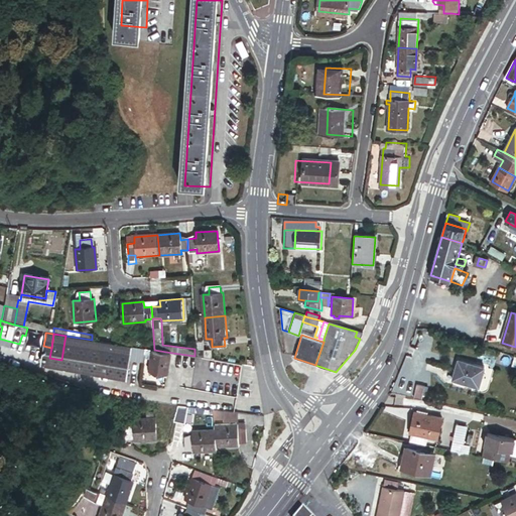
[(92,340),(66,336),(65,341),(114,348),(115,344),(92,340)]
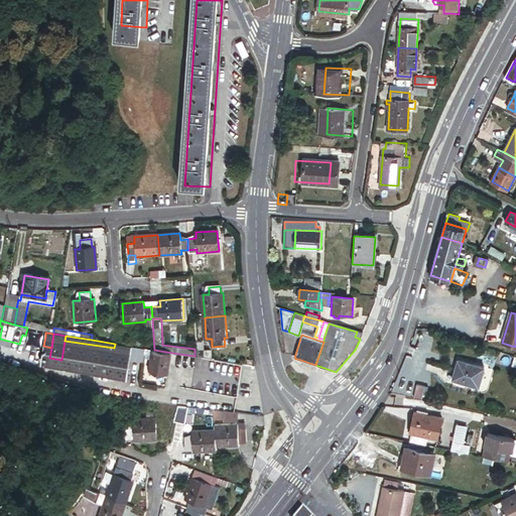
[(19,344),(0,339),(0,346),(17,351),(19,344)]
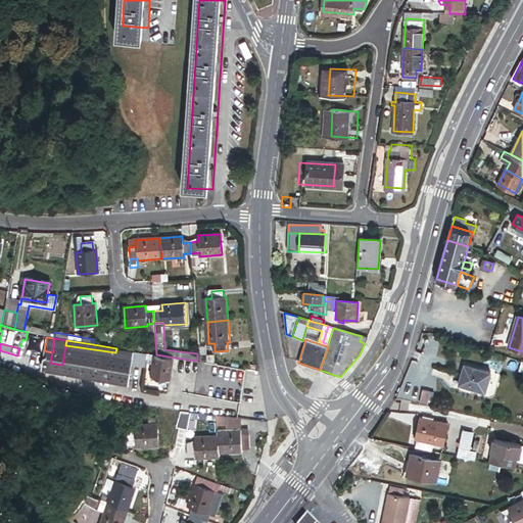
[(113,374),(115,352),(65,345),(62,365),(62,366),(113,374)]
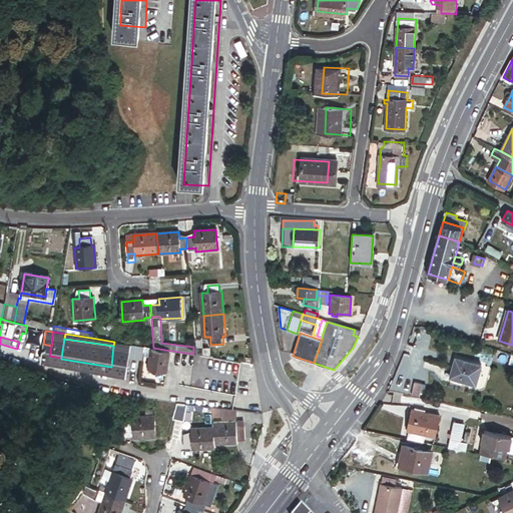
[(132,344),(114,342),(113,346),(111,367),(128,369),(130,358),(132,344)]
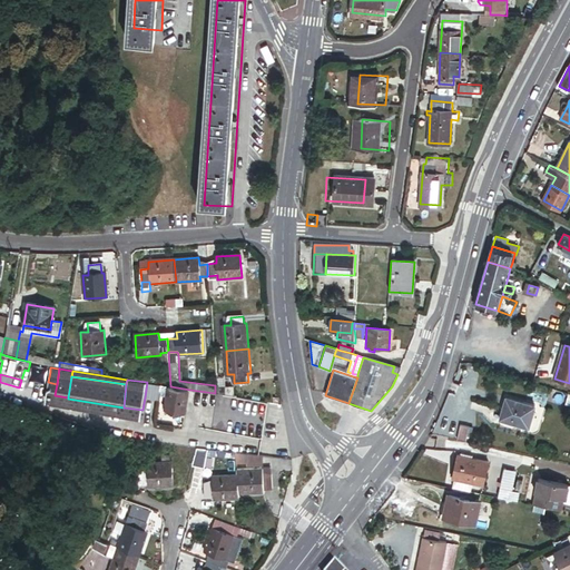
[(159,399),(161,385),(147,382),(145,397),(159,399)]
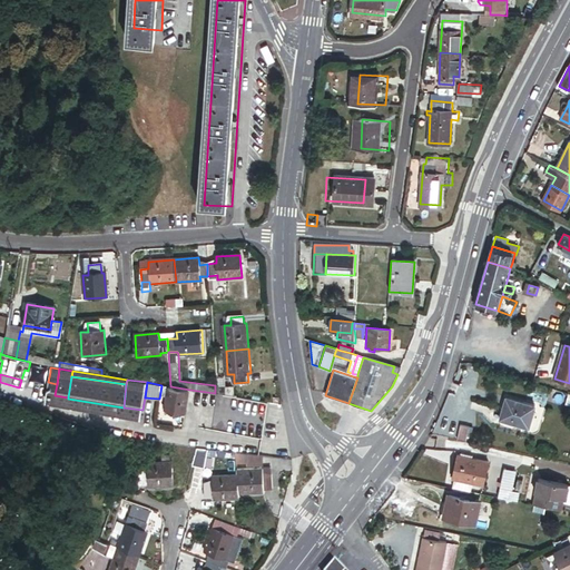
[(231,395),(231,385),(215,384),(215,393),(231,395)]
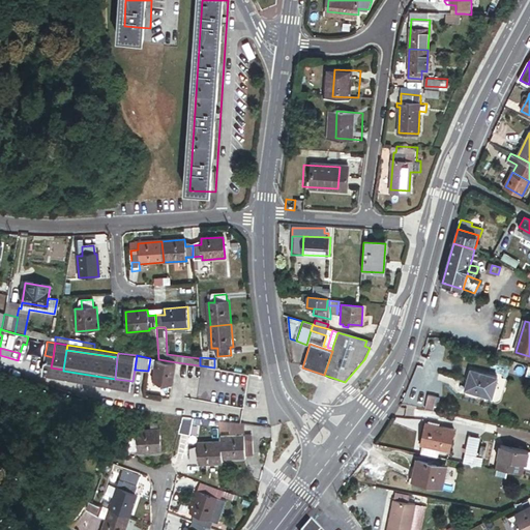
[(177,362),(158,359),(154,380),(173,383),(175,376),(177,362)]
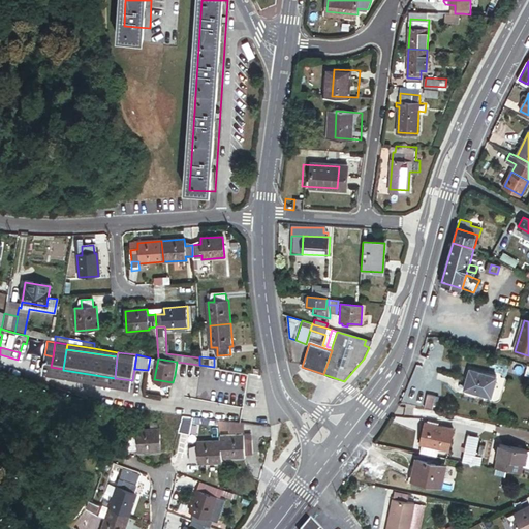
[(469,371),(464,391),(490,399),(496,379),(469,371)]
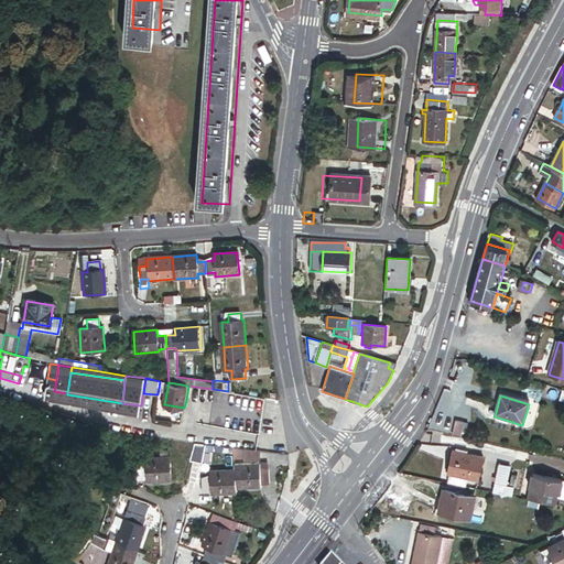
[(215,456),(216,446),(197,444),(192,463),(204,466),(207,455),(215,456)]
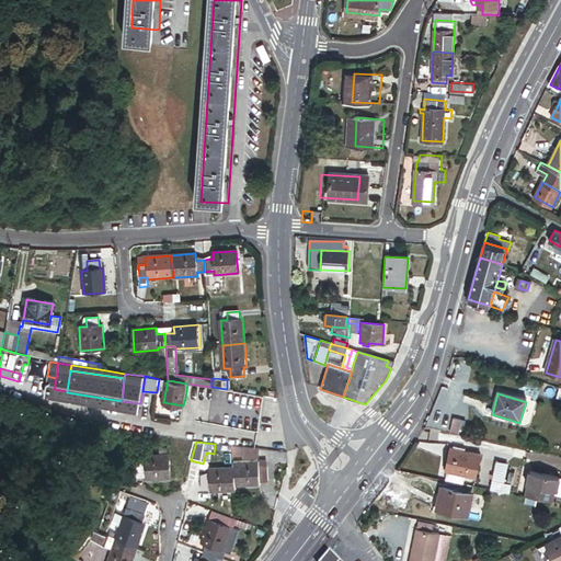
[(453,447),(449,447),(444,469),(448,470),(446,477),(465,481),(466,474),(473,477),(480,454),(467,450),(468,449),(454,445),(453,447)]
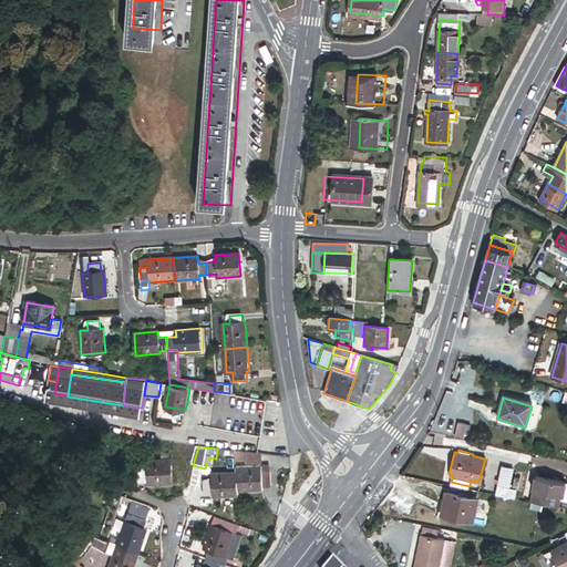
[(249,460),(249,453),(237,451),(237,452),(237,460),(249,460)]
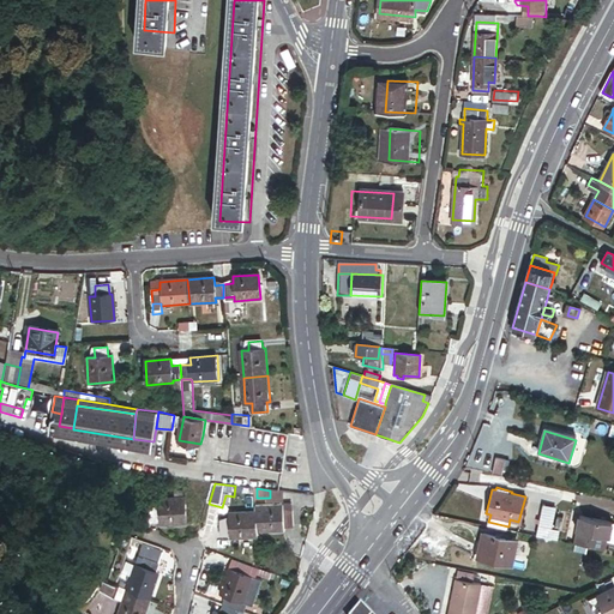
[(287,492),(270,491),(270,498),(270,503),(287,501),(287,492)]
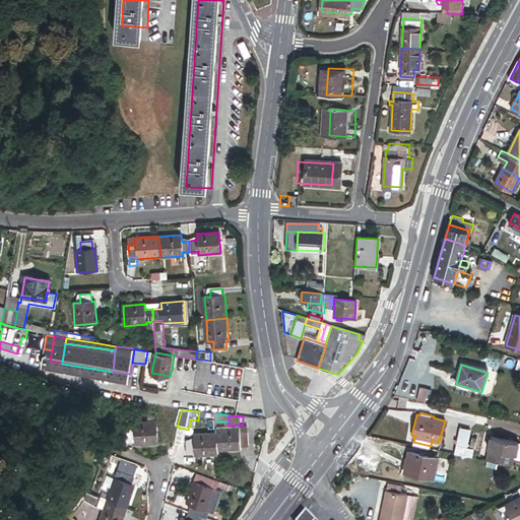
[(139,439),(139,442),(165,439),(161,419),(155,420),(147,421),(137,423),(137,427),(129,428),(130,440),(139,439)]
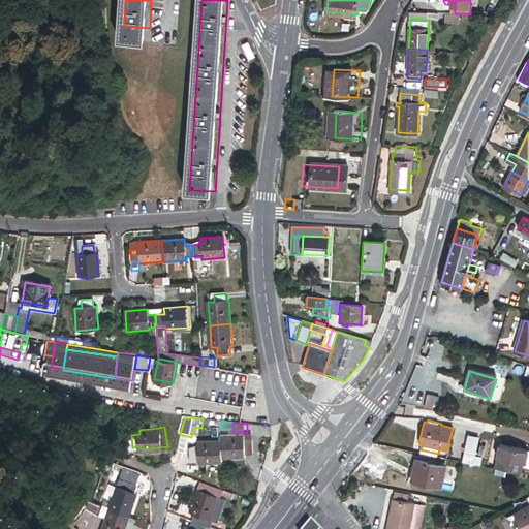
[(221,435),(222,440),(222,457),(247,456),(247,452),(255,452),(254,439),(247,439),(246,434),(221,435)]
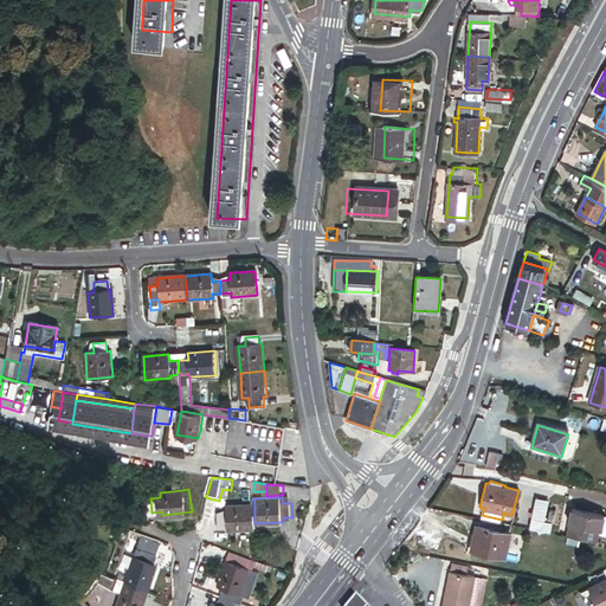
[(534,498),(527,526),(547,530),(549,524),(542,523),(547,501),(534,498)]
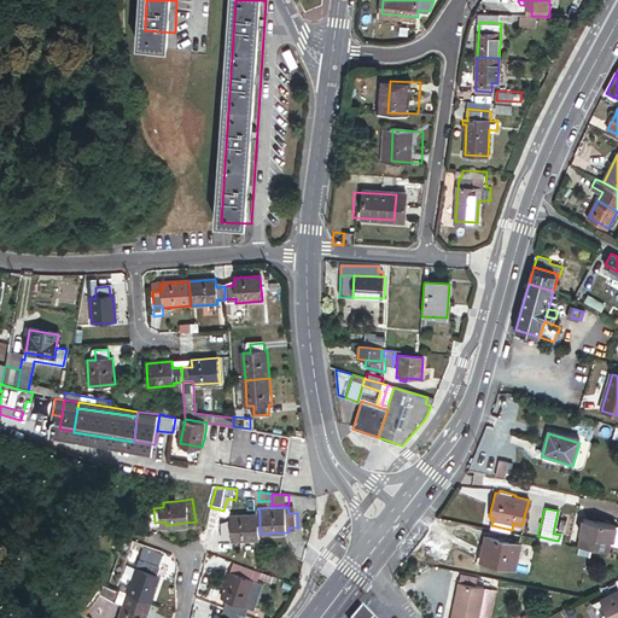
[(234,537),(260,537),(260,534),(260,514),(233,516),(233,522),(223,522),(223,536),(233,535),(234,537)]
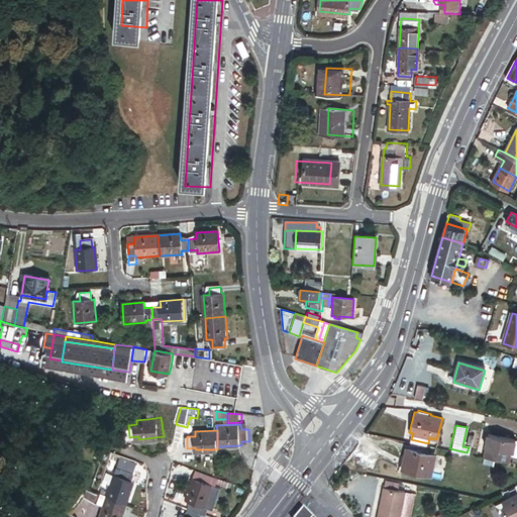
[(516,440),(484,433),(483,438),(487,439),(483,456),(509,462),(511,456),(516,457),(516,443),(516,440)]
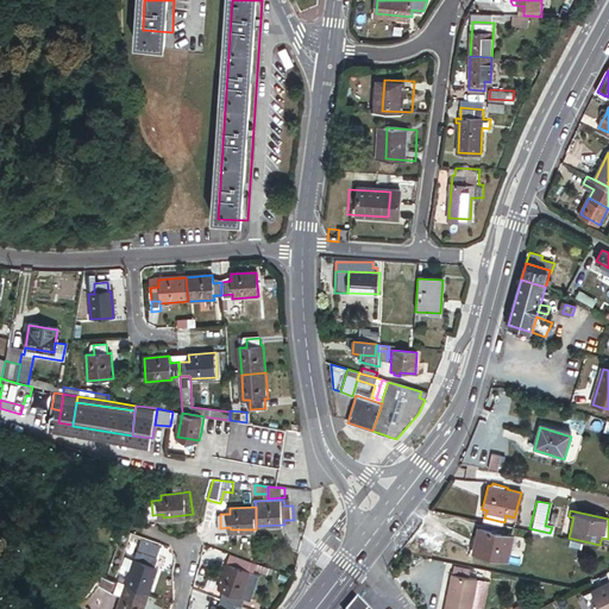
[(482,538),(478,551),(507,558),(513,534),(481,526),(478,537),(482,538)]
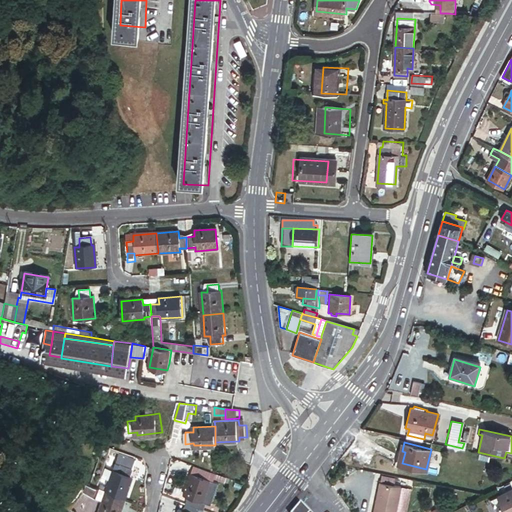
[(138,458),(119,452),(114,469),(120,471),(122,464),(135,468),(138,458)]
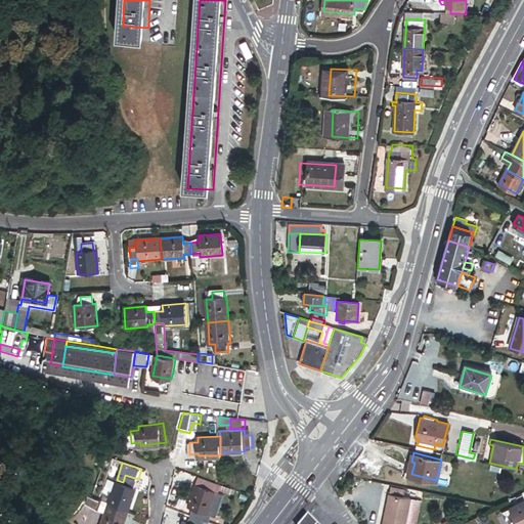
[(110,500),(131,509),(137,493),(134,492),(138,479),(125,475),(123,482),(117,480),(110,500)]
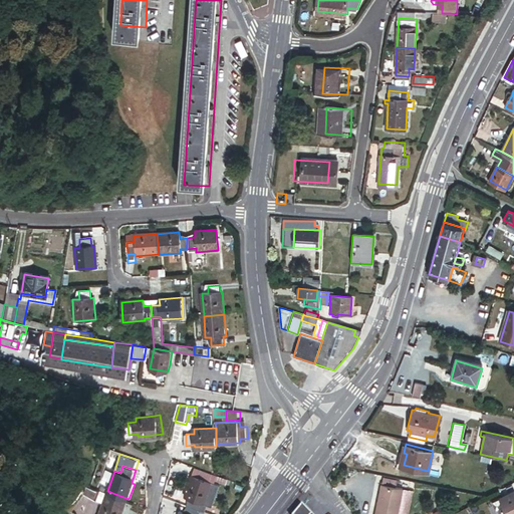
[(181,476),(173,474),(171,483),(179,485),(181,476)]
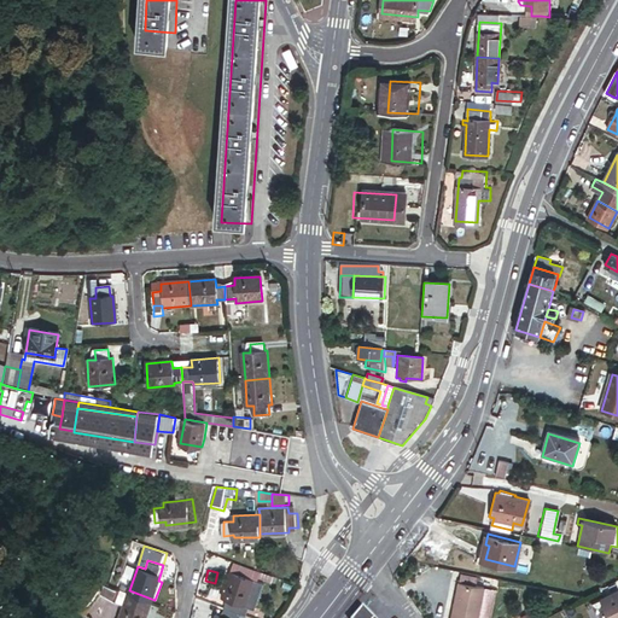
[(231,595),(227,606),(242,611),(245,601),(249,602),(257,578),(233,570),(226,594),(231,595)]
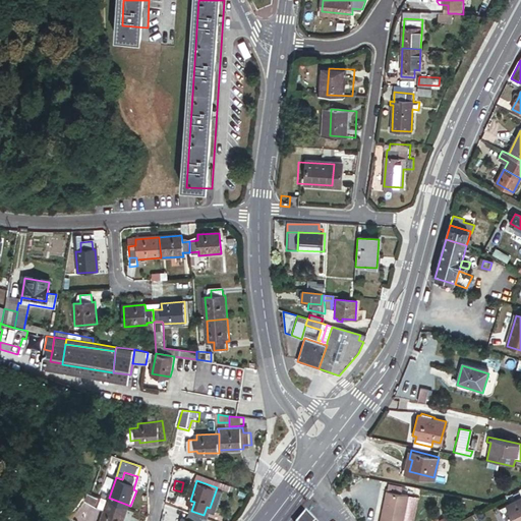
[(403,520),(408,495),(387,490),(381,520),(403,520)]
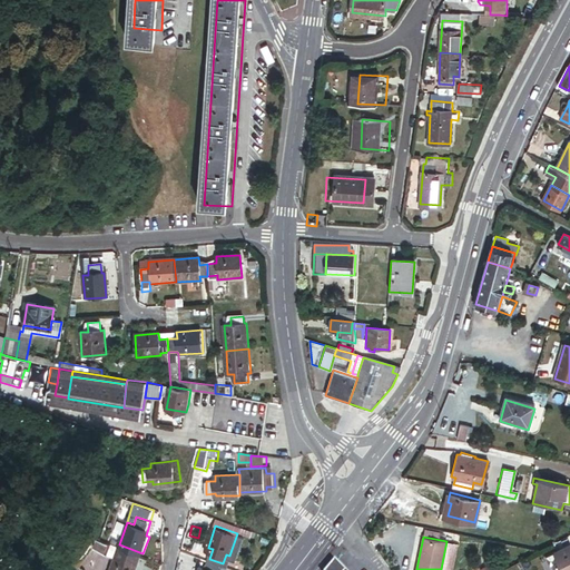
[(137,569),(143,553),(119,544),(111,568),(117,569),(116,569),(137,569)]
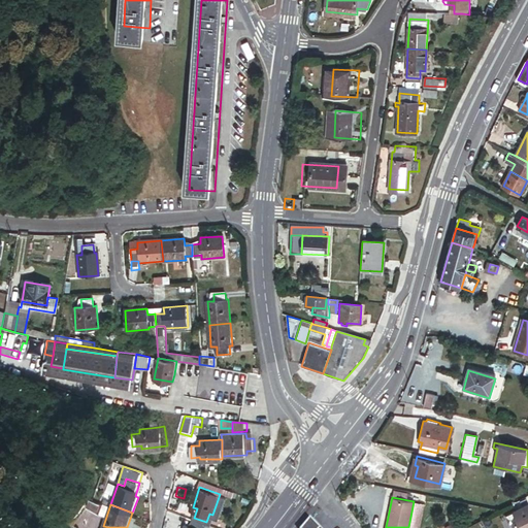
[(509,525),(513,524),(515,527),(527,527),(527,504),(505,517),(509,525)]
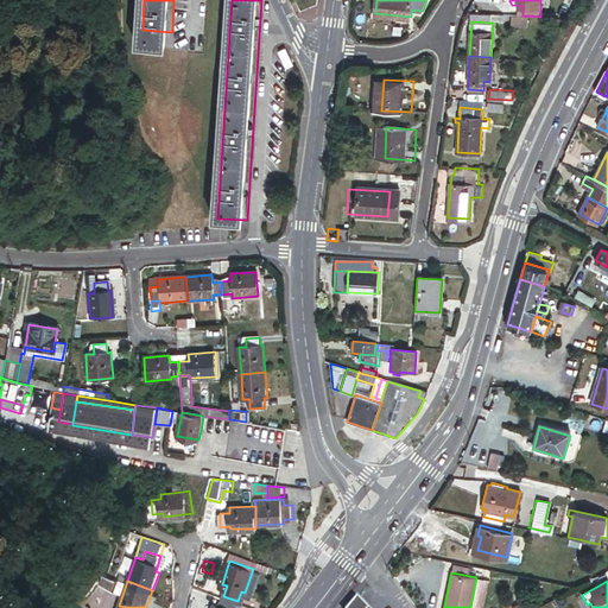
[(235,607),(238,601),(223,596),(221,603),(215,601),(213,607),(235,607)]
